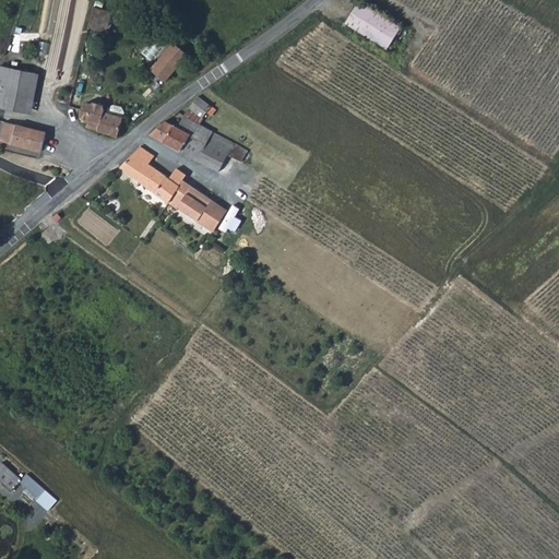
[(346,23),(389,48),(401,27),(359,1),(346,23)]
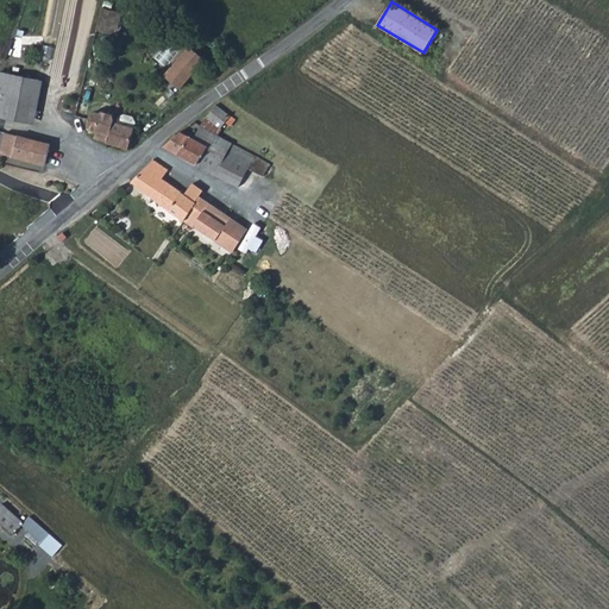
[(114,41),(123,13),(104,7),(95,35),(114,41)]
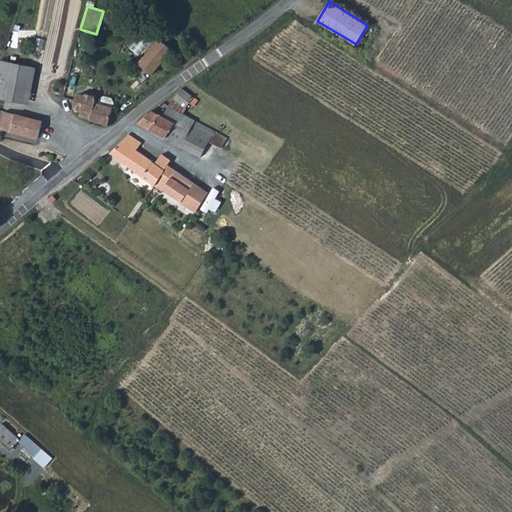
[(139,37),(130,49),(138,54),(147,43),(139,37)]
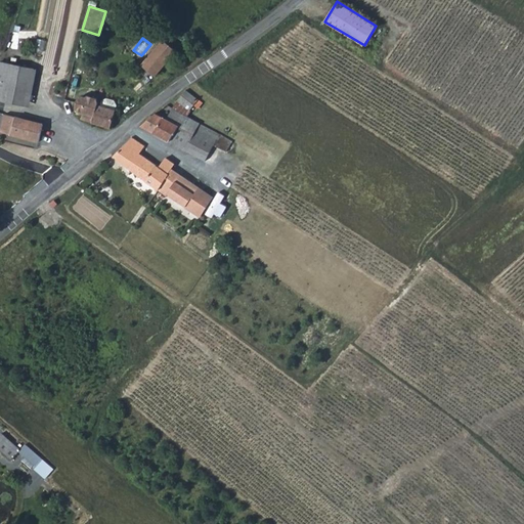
[(163,39),(140,64),(153,75),(175,49),(163,39)]
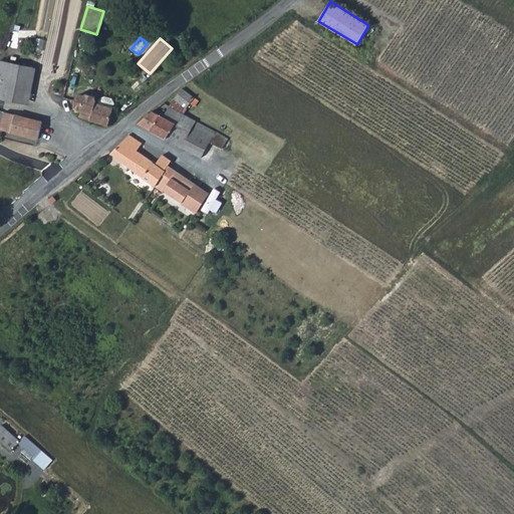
[(5,82),(16,83),(12,100),(28,103),(35,67),(0,60),(0,77),(5,79),(5,82)]
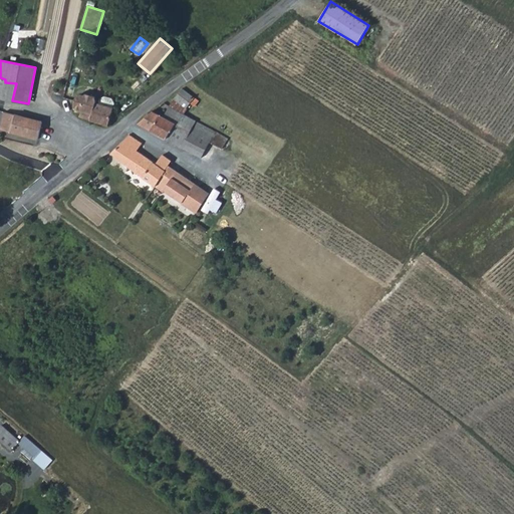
[(0,97),(12,100),(16,83),(5,82),(5,79),(0,77),(0,97)]
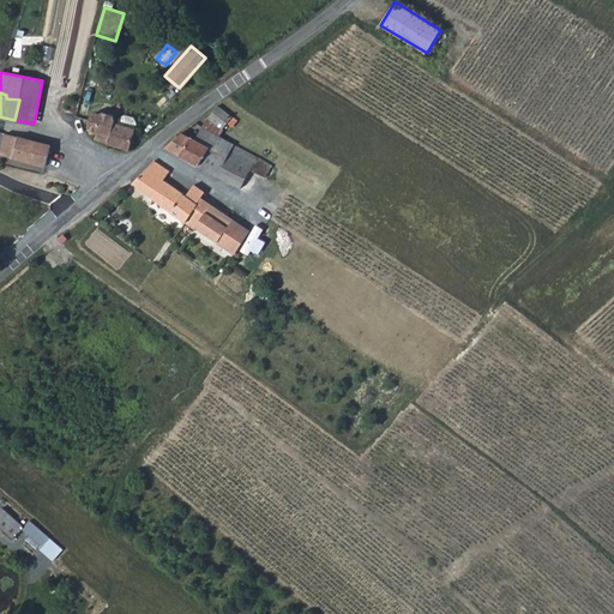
[(218,106),(209,118),(223,128),(227,122),(233,126),(238,120),(218,106)]
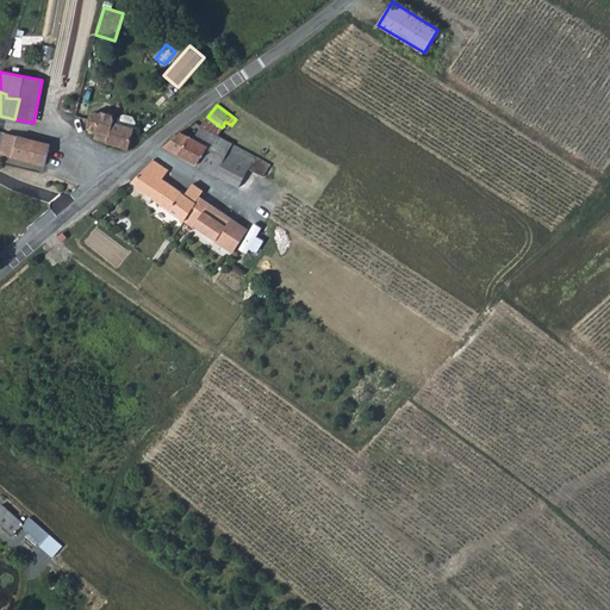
[(94,132),(93,138),(126,149),(134,129),(117,123),(112,122),(112,119),(110,112),(98,110),(97,111),(93,111),(88,117),(87,126),(87,130),(94,132)]
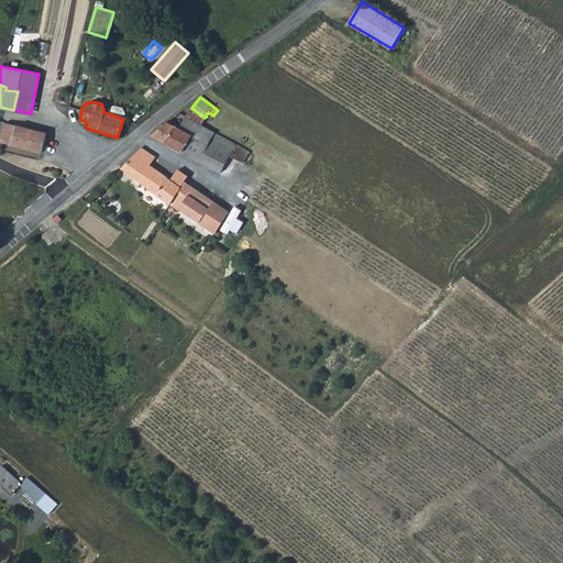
[(109,108),(108,113),(123,119),(124,113),(122,108),(113,106),(109,108)]
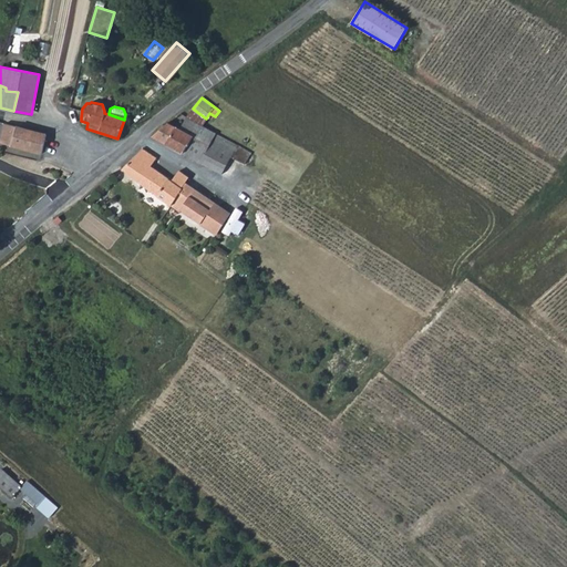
[(207,120),(206,119),(193,109),(185,117),(184,115),(175,125),(192,134),(198,123),(203,126),(207,120)]
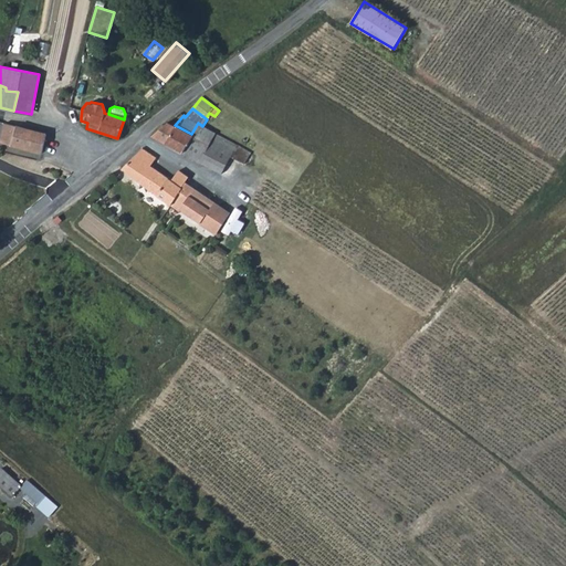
[(230,155),(244,163),(251,153),(202,126),(198,123),(191,134),(175,125),(168,122),(153,135),(199,161),(209,145),(230,155)]
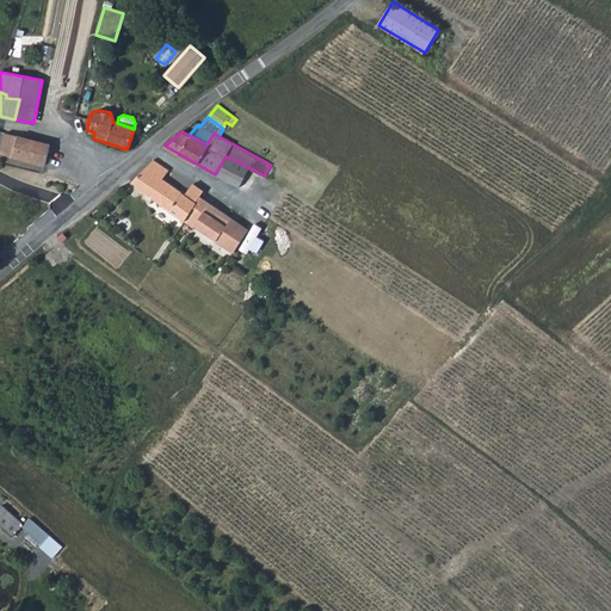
[(4,155),(43,164),(49,144),(49,143),(6,133),(4,146),(6,147),(4,155)]
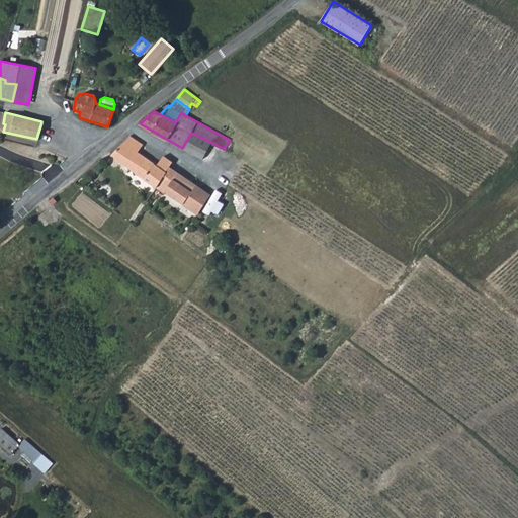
[(191,133),(182,148),(201,158),(210,142),(191,133)]
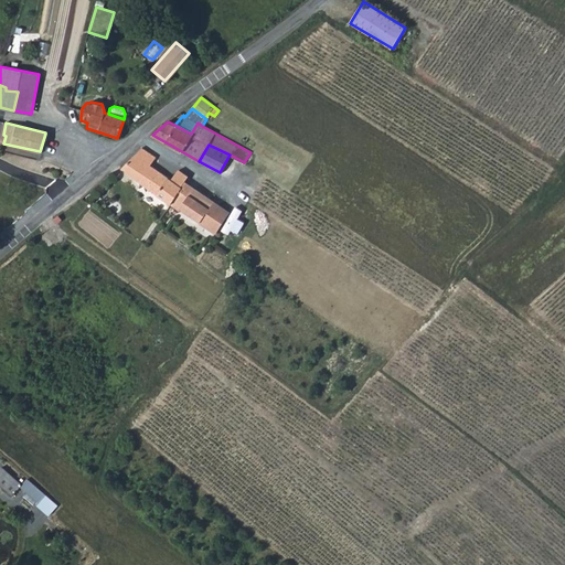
[(123,168),(148,189),(160,172),(150,164),(156,157),(141,147),(123,168)]
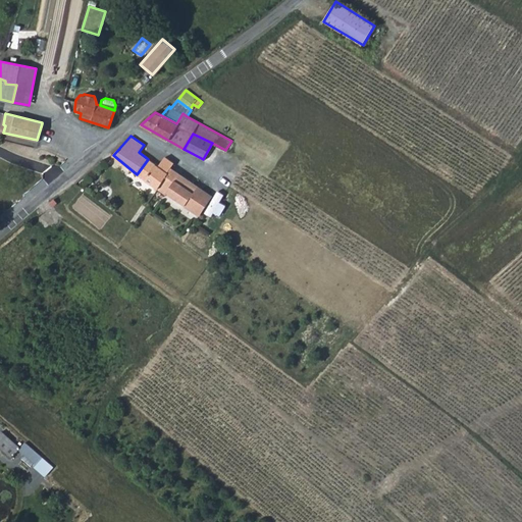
[(157,189),(167,172),(170,168),(173,163),(164,157),(158,166),(148,159),(137,174),(157,189)]
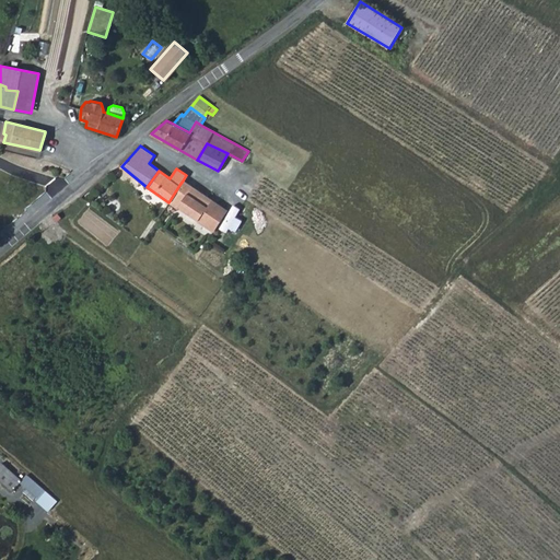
[(178,207),(213,231),(226,211),(183,181),(179,185),(168,202),(177,209),(178,207)]
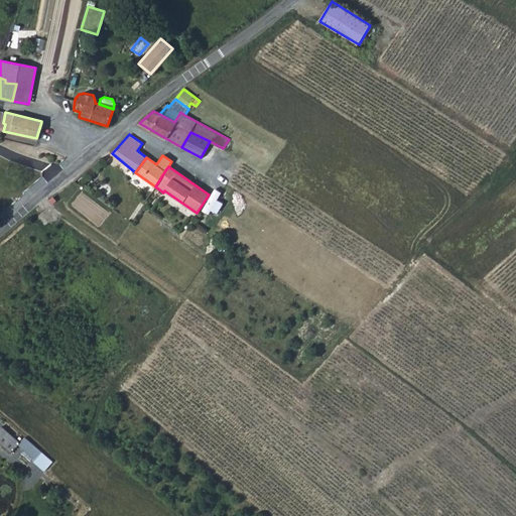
[(22,442),(3,426),(0,429),(0,440),(14,453),(19,446),(22,442)]
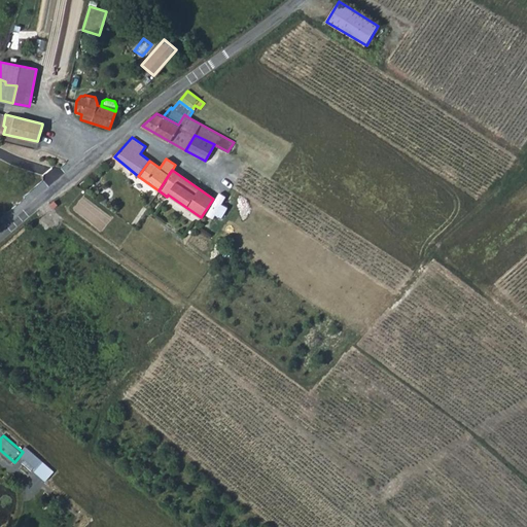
[(23,452),(20,456),(35,469),(34,471),(45,482),(54,471),(27,448),(23,452)]
